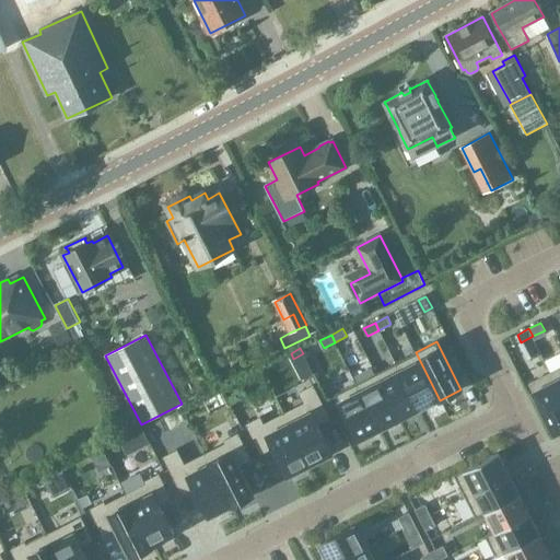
[(439,399),(439,400),(440,400),(416,352),(415,353),(396,363),(419,409),(439,399)]
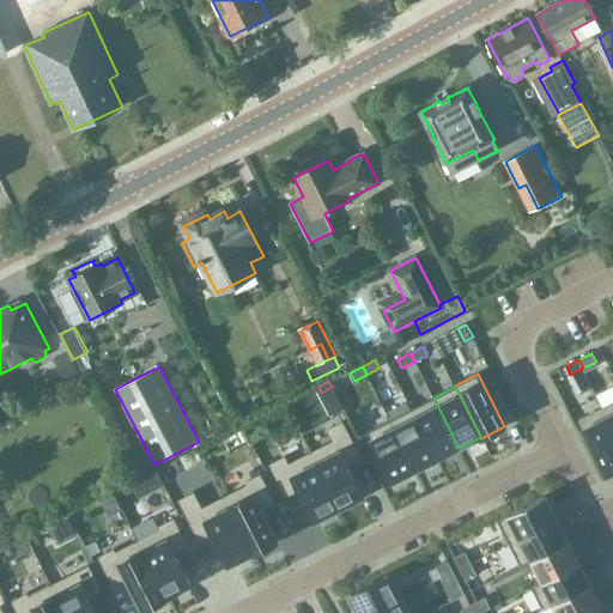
[(437,459),(459,448),(434,398),(412,410),(437,459)]
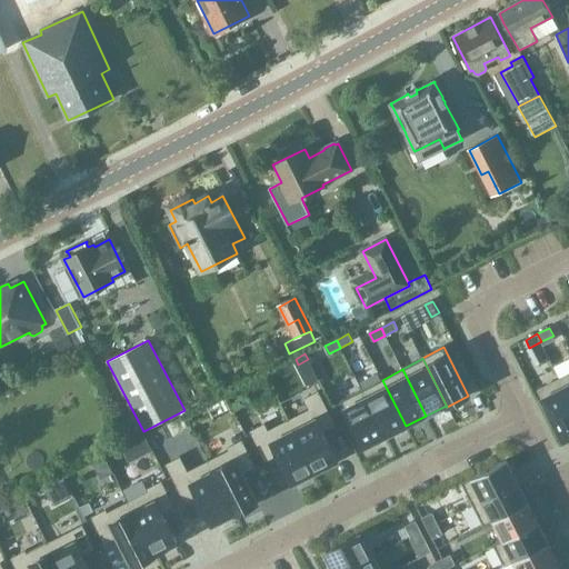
[(568,433),(568,396),(560,379),(538,390),(562,438),(568,433)]
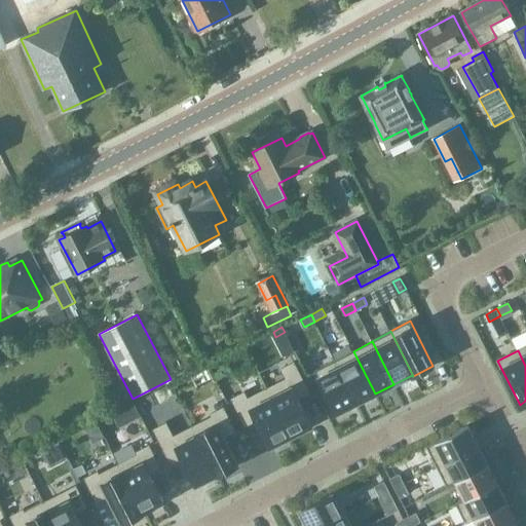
[(375,393),(353,351),(335,361),(357,404),(375,393)]
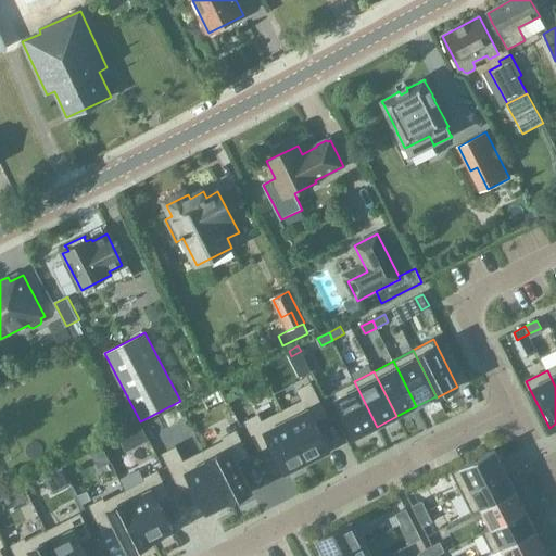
[(356,437),(377,427),(354,381),(333,392),(356,437)]
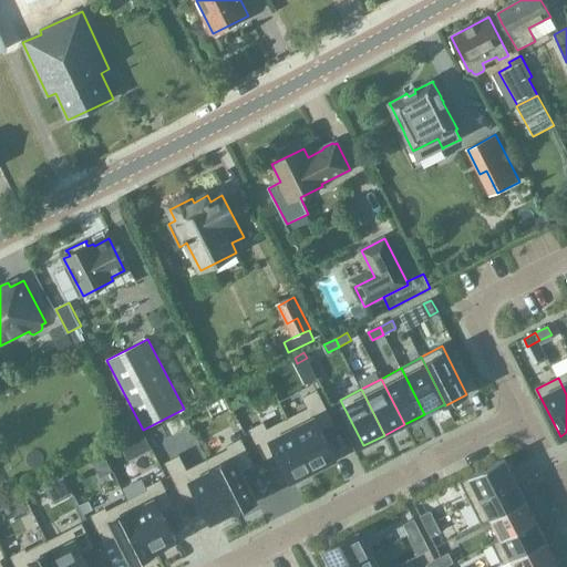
[(321,430),(333,424),(317,391),(303,398),(309,409),(288,420),(315,471),(337,460),(321,430)]
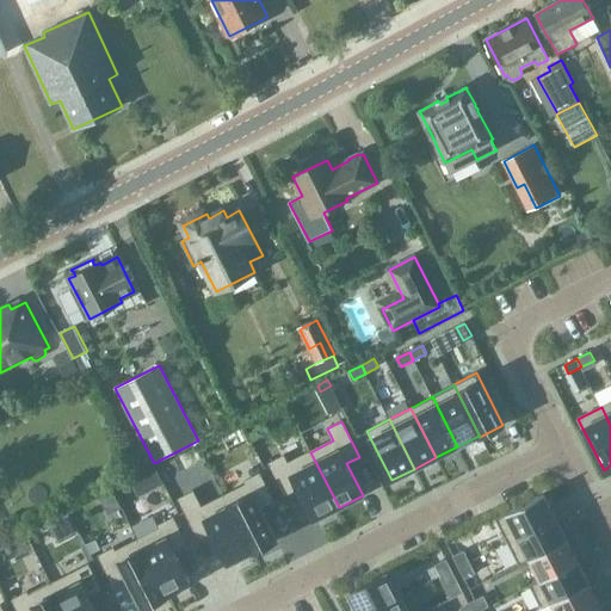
[(285,494),(298,488),(315,519),(339,507),(310,452),(288,463),(284,456),(270,463),(285,494)]
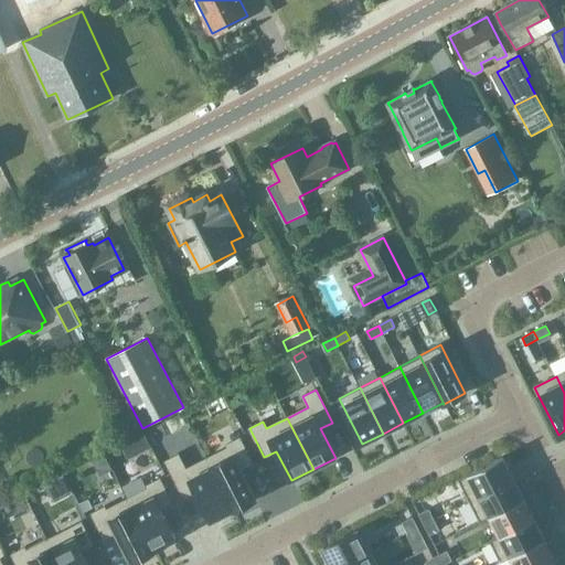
[(145,434),(113,450),(118,462),(150,446),(145,434)]
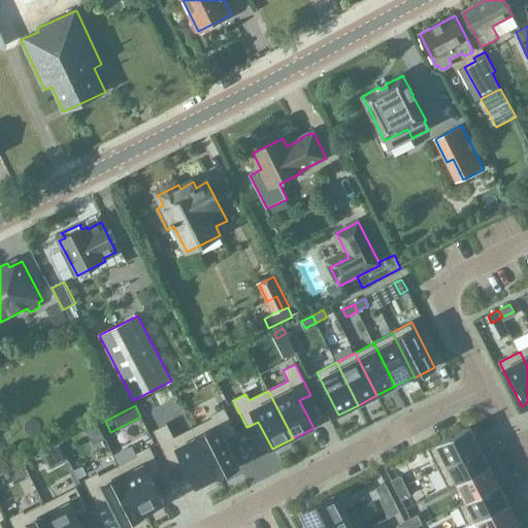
[(219,476),(239,466),(225,438),(236,433),(225,409),(212,416),(213,419),(194,429),(219,476)]
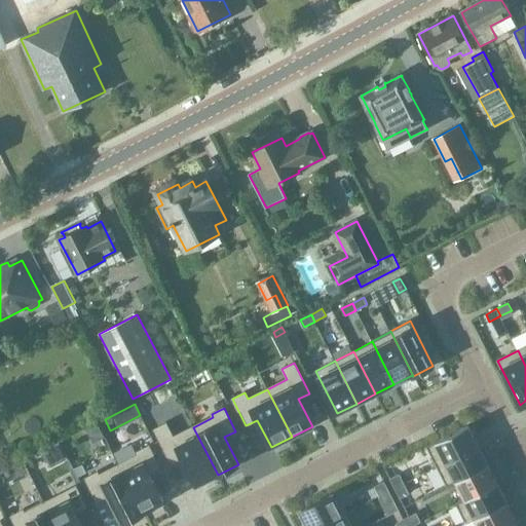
[(154,429),(172,463),(183,458),(196,485),(217,475),(217,476),(218,475),(193,427),(174,437),(166,423),(154,429)]
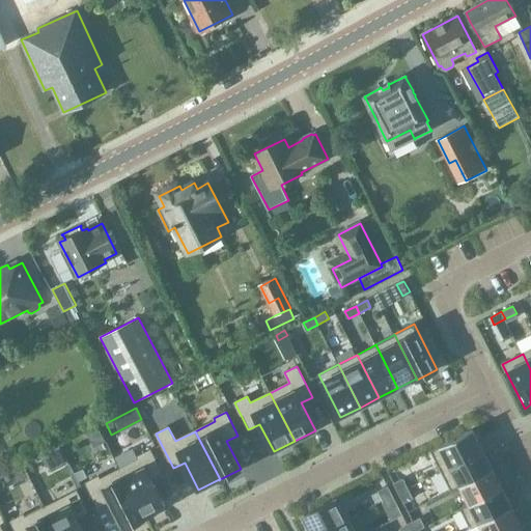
[(473,430),(474,430),(473,429),(431,450),(442,471),(483,450),(473,430)]
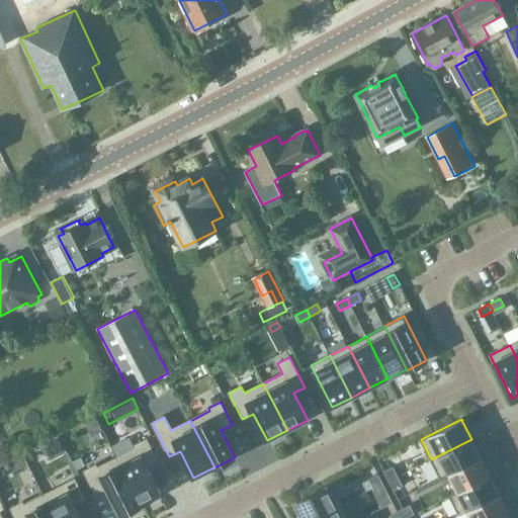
[(58,436),(42,444),(51,460),(66,452),(58,436)]
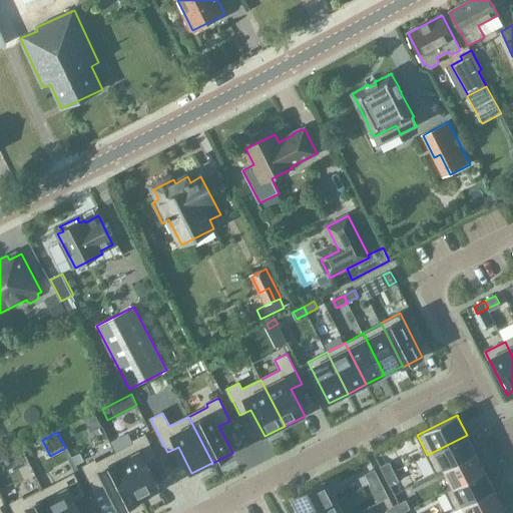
[(145,435),(133,441),(135,444),(116,453),(139,500),(140,500),(140,499),(159,489),(146,463),(157,457),(145,435)]
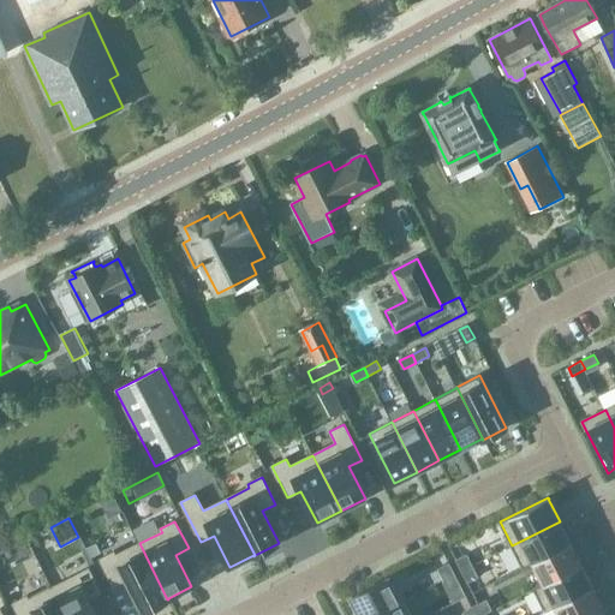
[(523,568),(533,563),(533,562),(571,543),(560,521),(512,545),(523,568)]
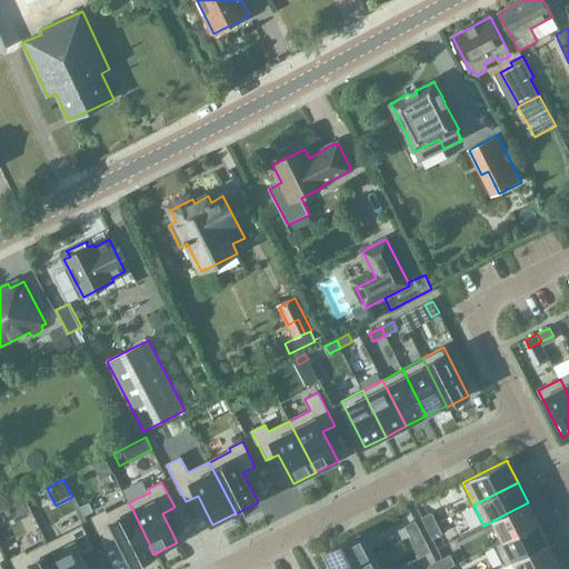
[(106,542),(118,537),(132,566),(155,555),(129,502),(108,513),(106,511),(92,518),(106,542)]
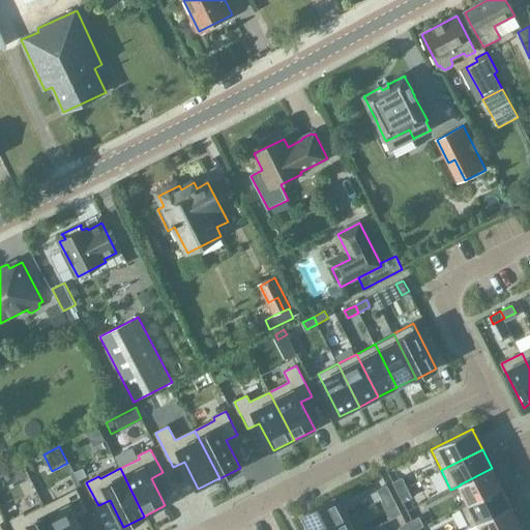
[(502,487),(492,468),(460,484),(460,486),(469,503),(502,487)]
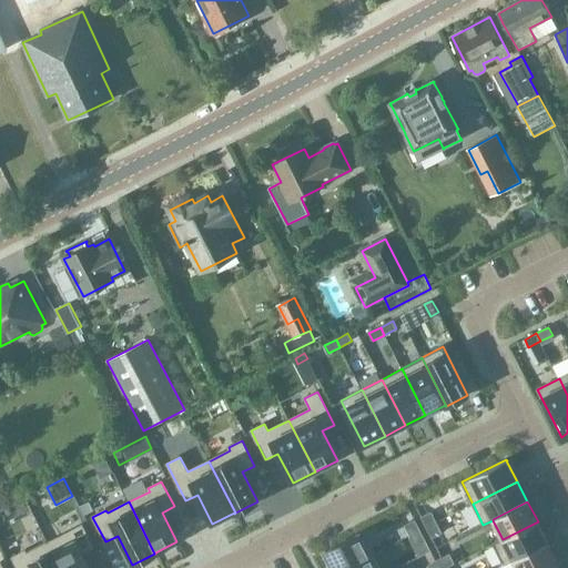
[(89,503),(81,506),(84,515),(93,510),(89,503)]
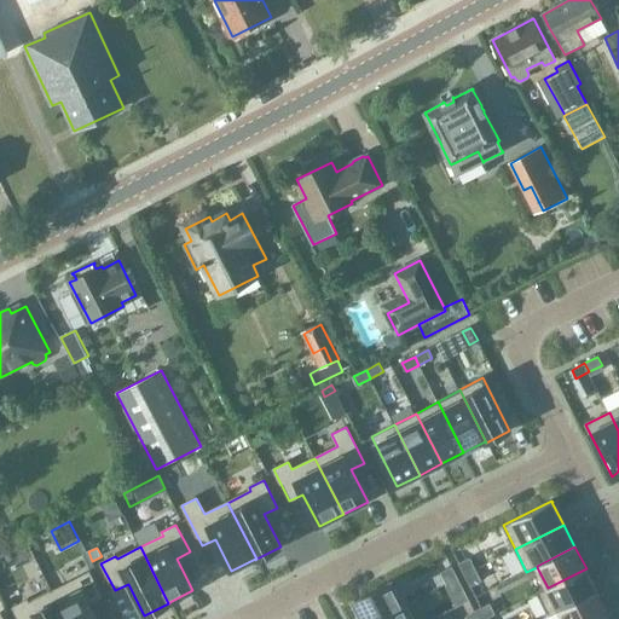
[(476,570),(470,557),(460,563),(466,576),(476,570)]
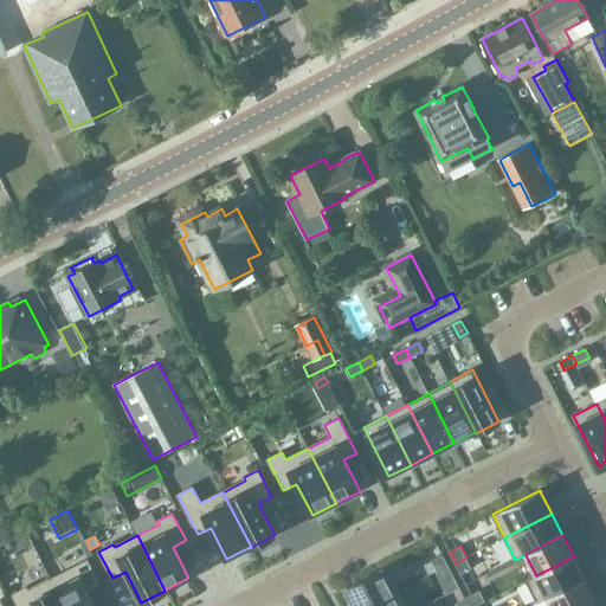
[(443,555),(432,560),(438,572),(449,566),(443,555)]
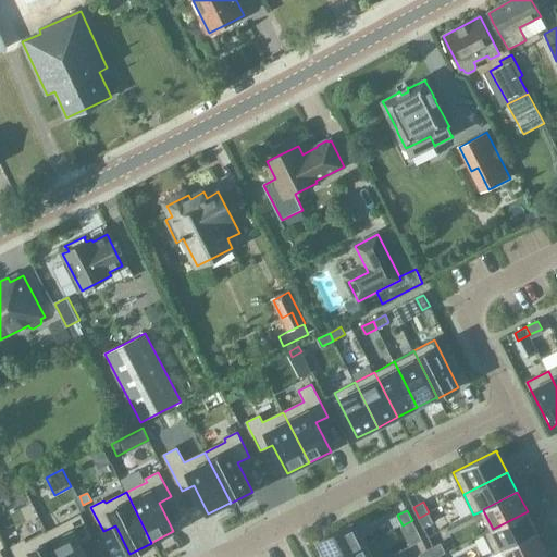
[(494,555),(504,549),(503,549),(537,532),(528,511),(493,529),(483,533),(494,555)]
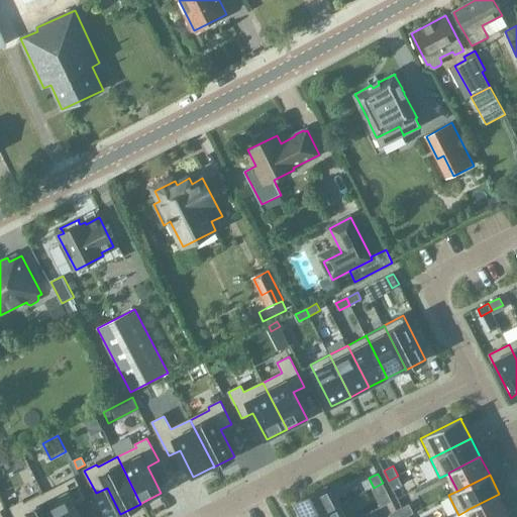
[(394,490),(403,486),(398,476),(389,481),(394,490)]
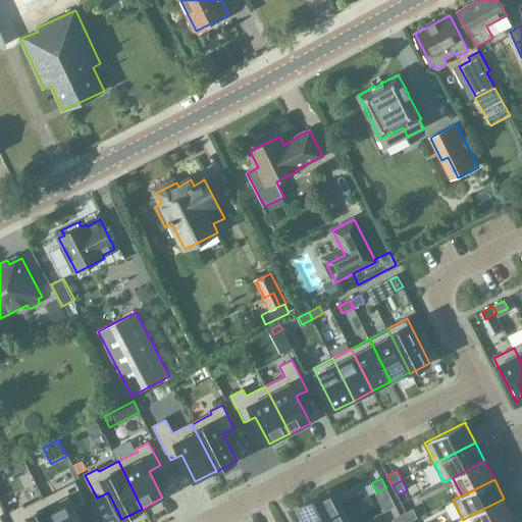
[(55,521),(82,521),(75,509),(87,503),(75,482),(44,499),(55,521)]
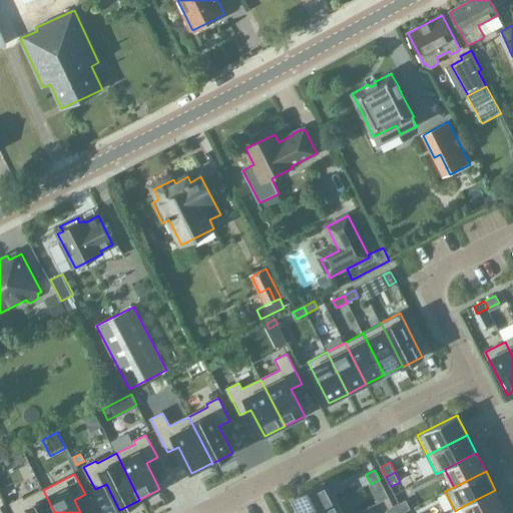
[(376,494),(385,489),(380,479),(371,484),(376,494)]
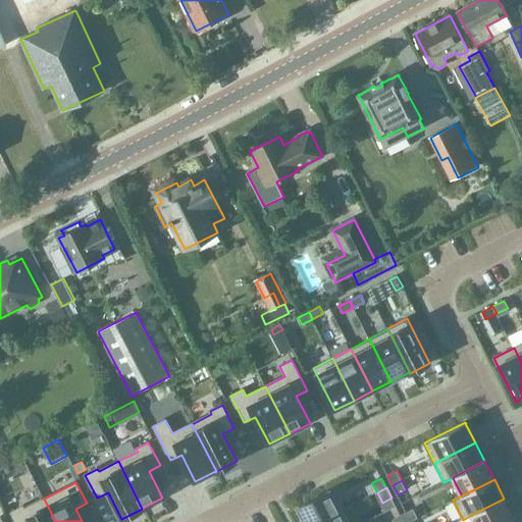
[(306,521),(319,521),(342,511),(331,490),(299,507),(306,521)]
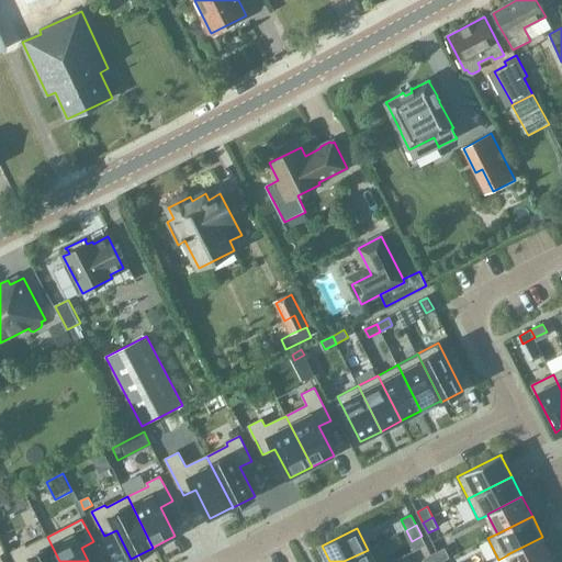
[(59,561),(47,537),(26,548),(25,546),(12,552),(17,561),(59,561)]
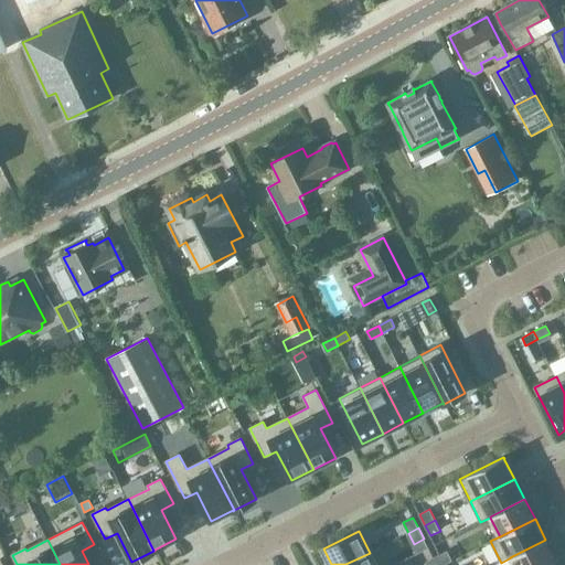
[(511,557),(513,564),(543,564),(555,560),(545,540),(510,557),(511,557)]
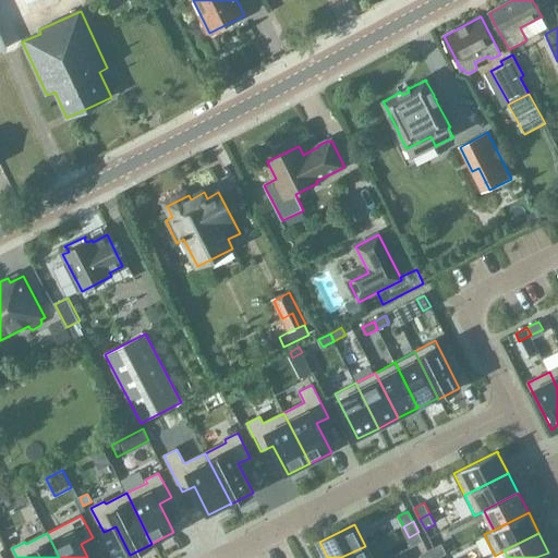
[(383,557),(375,541),(365,546),(341,557),(383,557)]
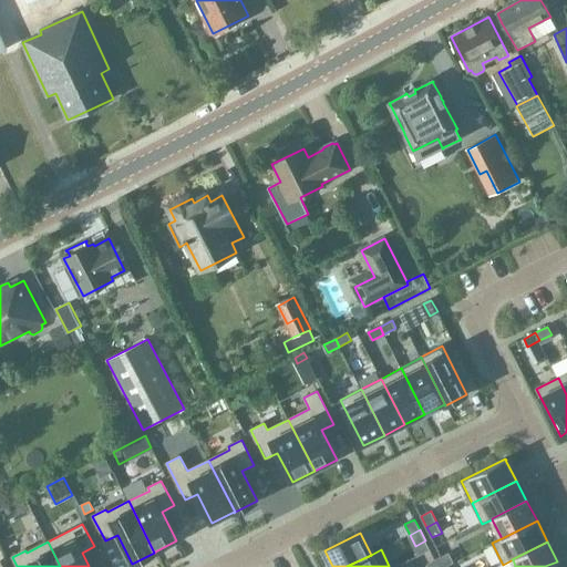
[(449,553),(441,557),(439,558),(442,566),(446,566),(454,563),(449,553)]
